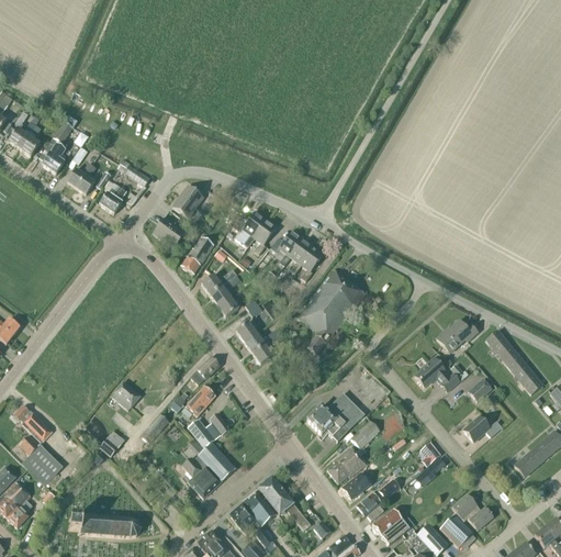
[(36,124),(41,117),(35,113),(31,120),(36,124)]
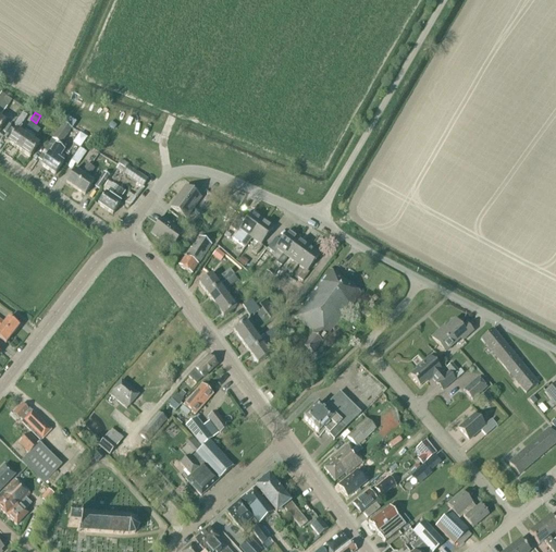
[(8,138),(20,146),(36,123),(31,119),(23,130),(17,125),(8,138)]
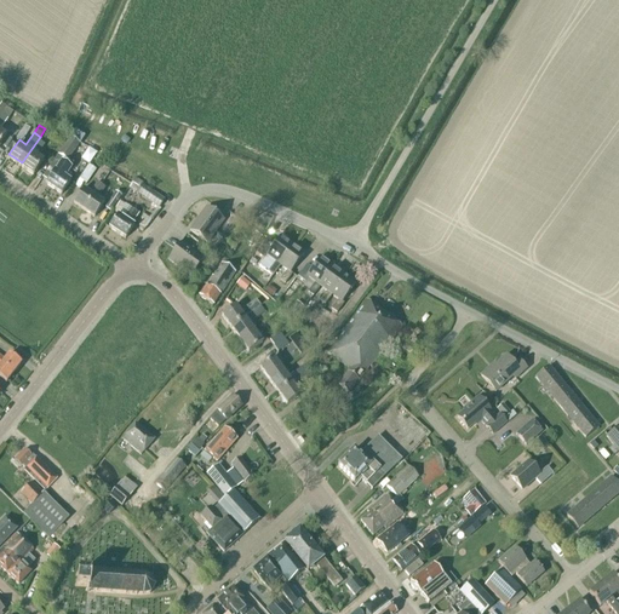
[(59,150),(64,154),(72,143),(75,145),(79,139),(70,133),(59,150)]
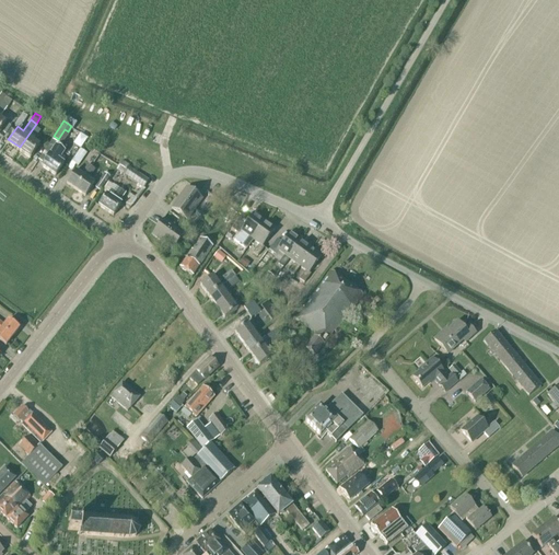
[(42,127),(36,124),(20,147),(31,154),(39,141),(34,138),(42,127)]
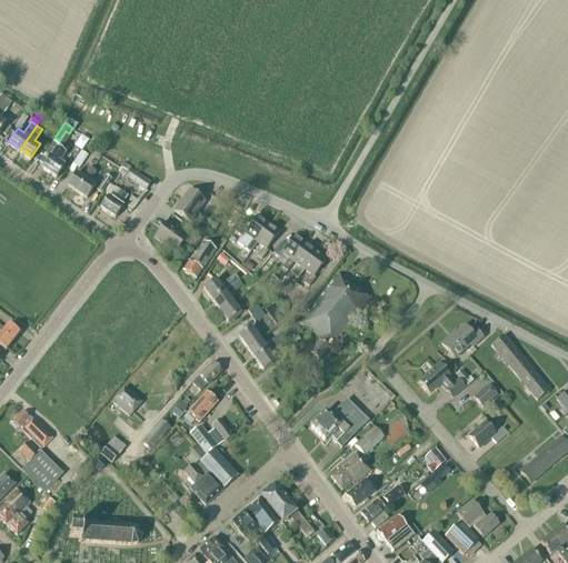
[(82,132),(76,142),(82,148),(89,138),(82,132)]
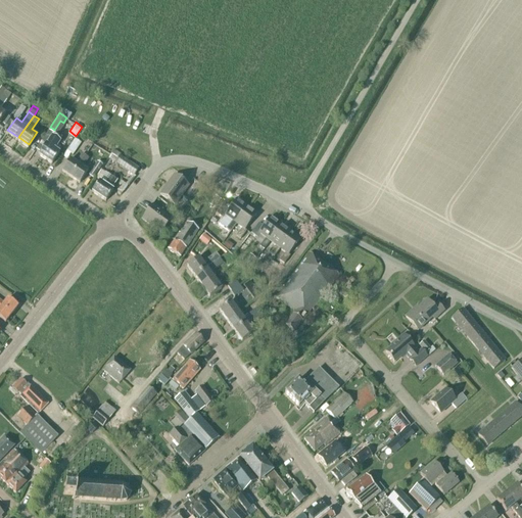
[(50,127),(38,144),(42,147),(47,140),(53,132),(54,130),(50,127)]
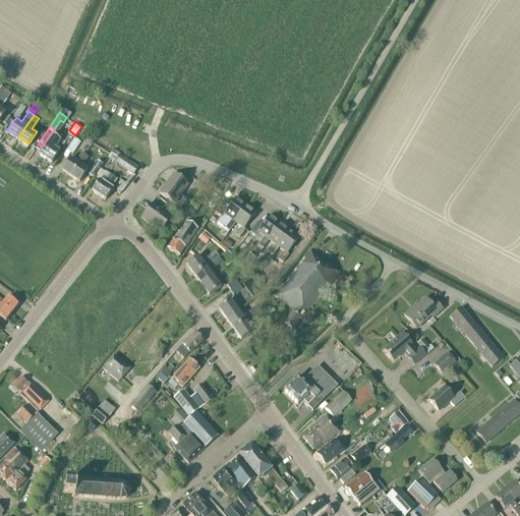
[(42,147),(39,151),(52,160),(60,149),(57,147),(60,142),(58,141),(61,136),(53,131),(47,139),(42,147)]
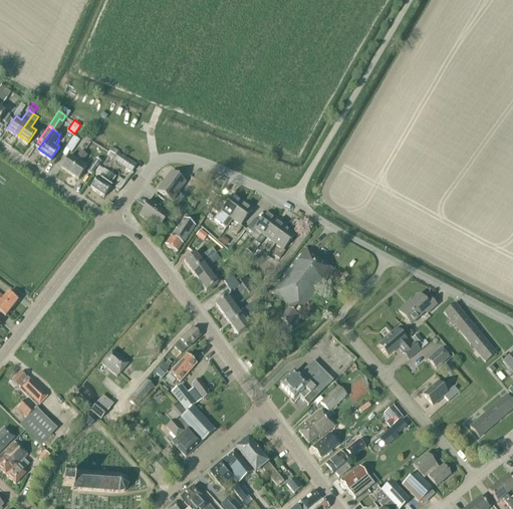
[(61,165),(70,171),(84,150),(81,148),(75,157),(69,153),(61,165)]
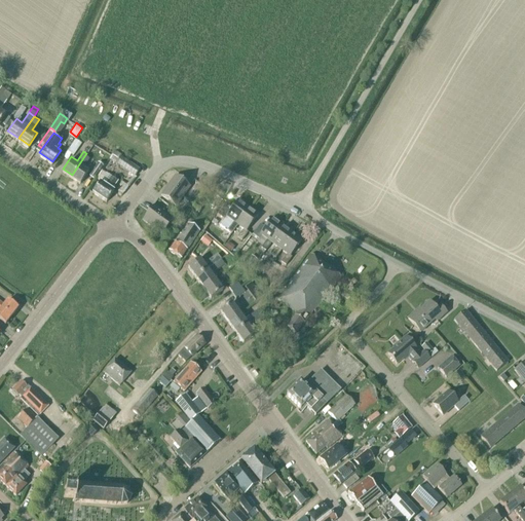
[(89,155),(86,153),(72,175),(81,181),(89,169),(83,164),(89,155)]
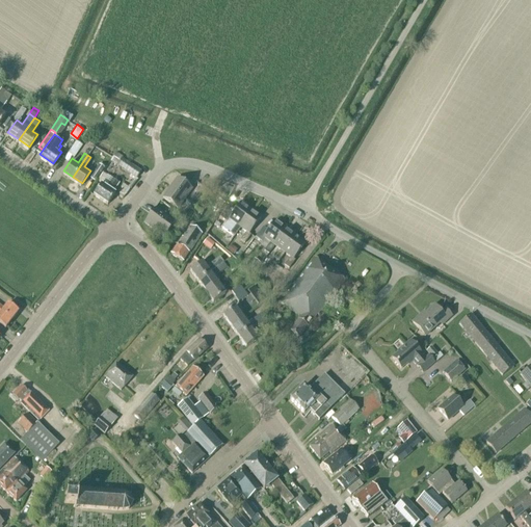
[(117,161),(137,175),(141,167),(123,155),(117,161)]
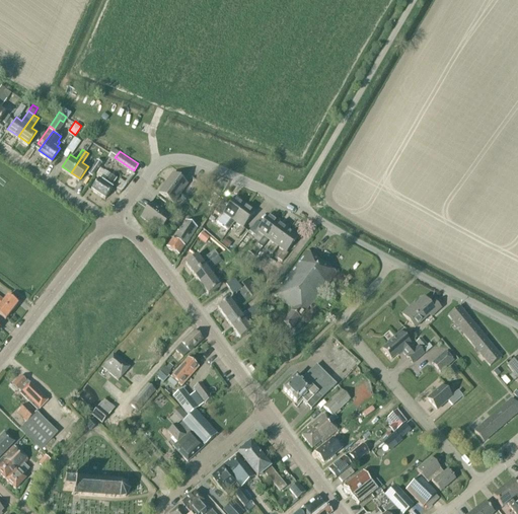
[(105,167),(92,187),(105,196),(113,186),(111,184),(117,175),(105,167)]
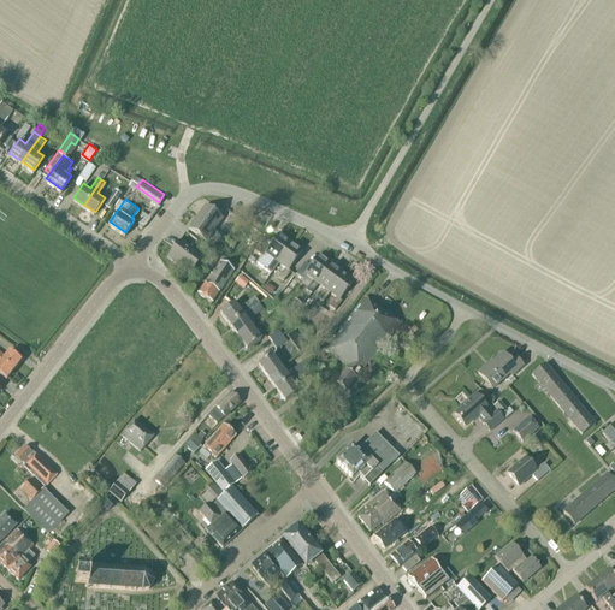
[(240,209),(244,212),(250,202),(246,199),(240,209)]
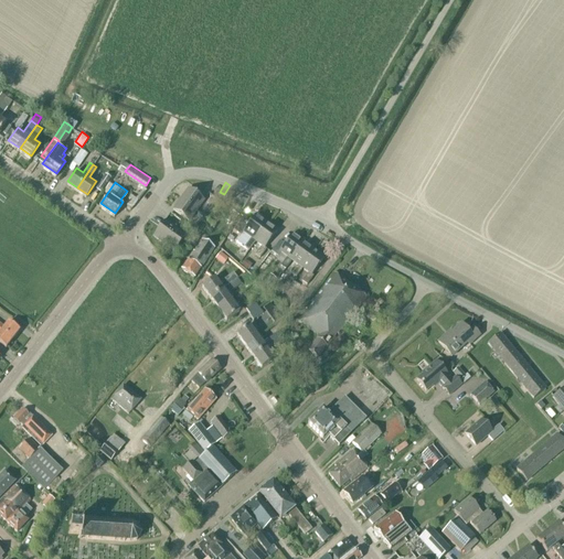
[(189,184),(181,195),(197,206),(204,196),(189,184)]
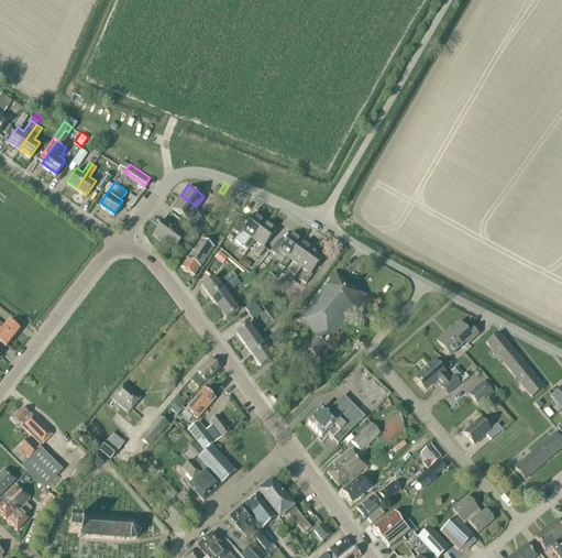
[(189,217),(196,206),(180,195),(173,205),(189,217)]
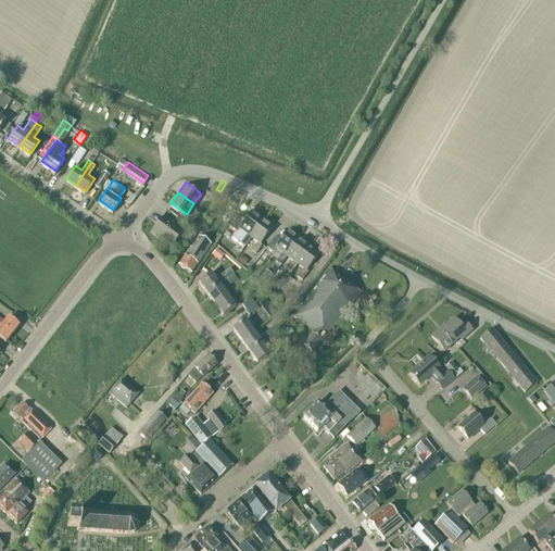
[(224,214),(229,217),(236,208),(235,208),(229,204),(224,214)]
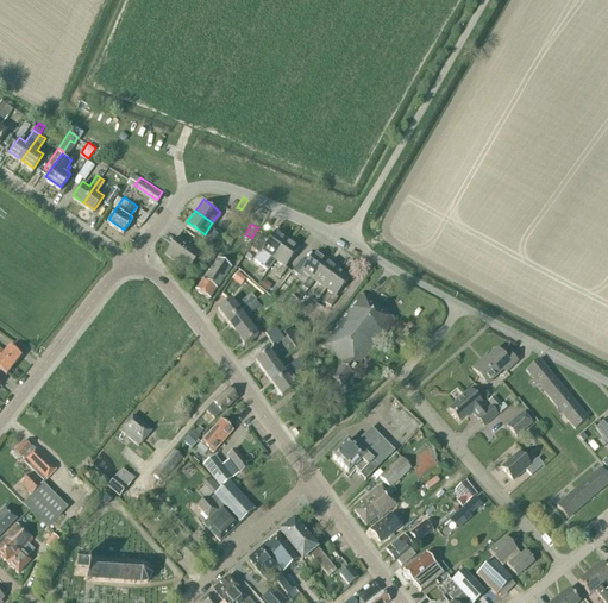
[(269,265),(276,256),(274,255),(288,236),(276,227),(270,236),(263,230),(252,244),(261,250),(263,246),(271,252),(264,262),(269,265)]
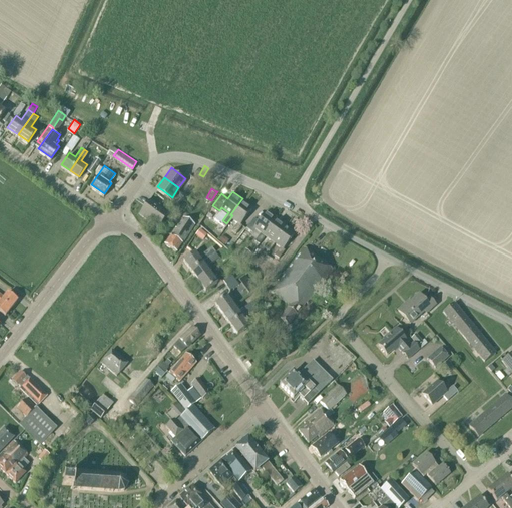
[(140,211),(149,218),(159,204),(150,197),(140,211)]
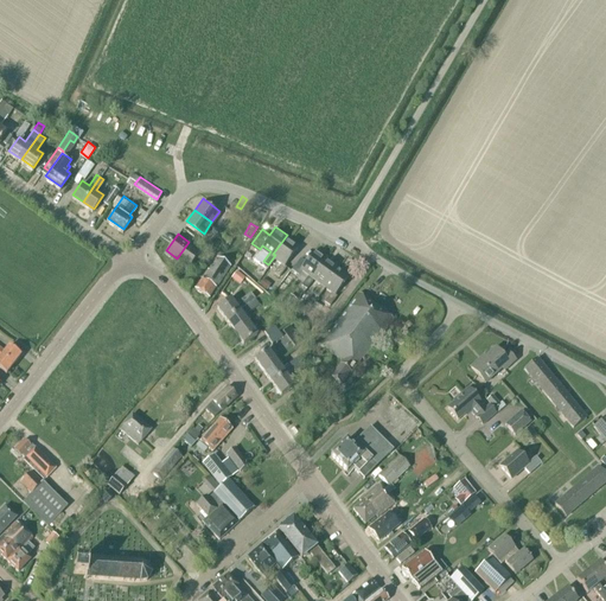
[(287,235),(273,254),(275,255),(282,260),(275,269),(280,273),(287,263),(286,262),(299,244),(287,235)]
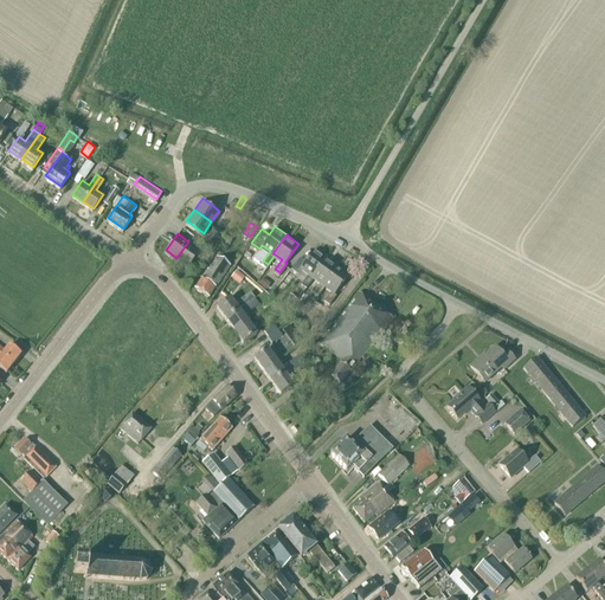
[(200,250),(188,242),(177,258),(187,266),(200,250)]
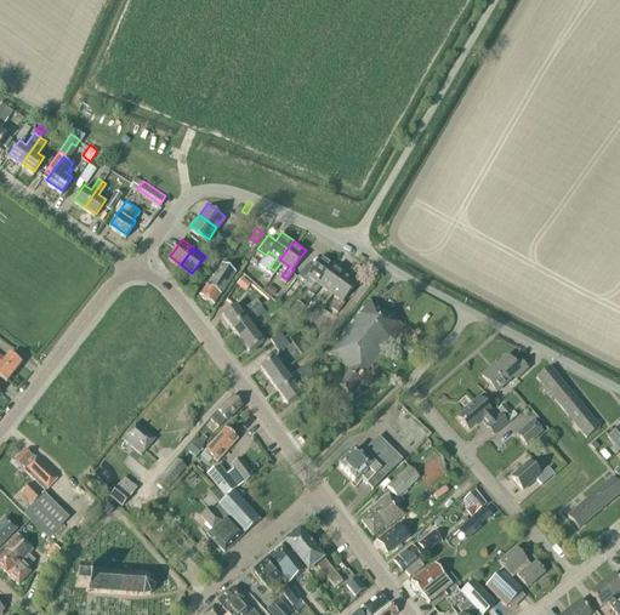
[(314,292),(322,283),(319,280),(334,262),(322,252),(314,263),(311,260),(301,273),(308,278),(311,274),(317,279),(310,289),(314,292)]
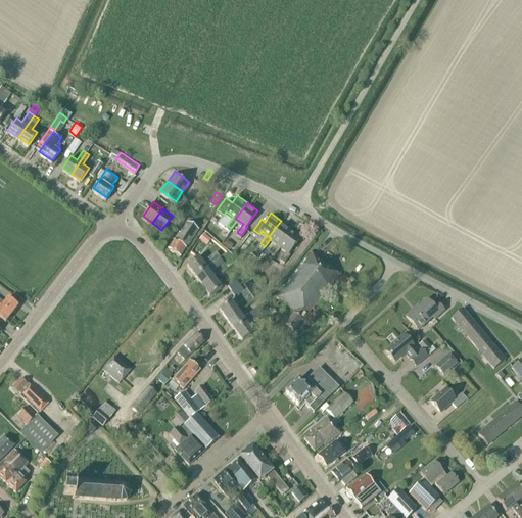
[(169,246),(181,253),(187,245),(199,226),(187,219),(180,231),(180,230),(169,246)]
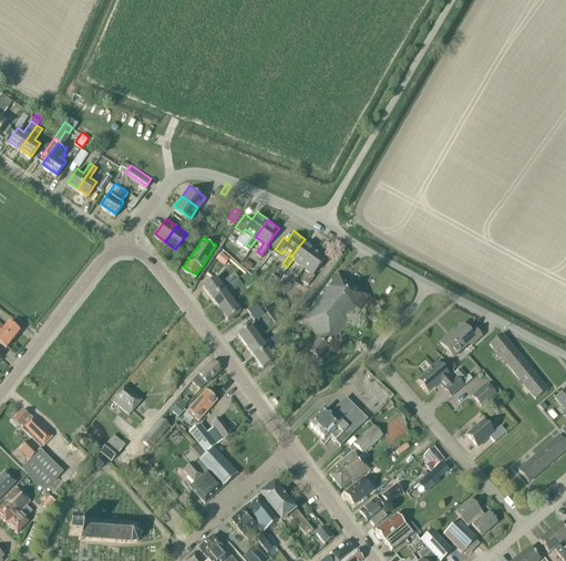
[(305,239),(291,256),(294,258),(300,262),(294,271),(298,274),(305,266),(302,263),(316,247),(305,239)]
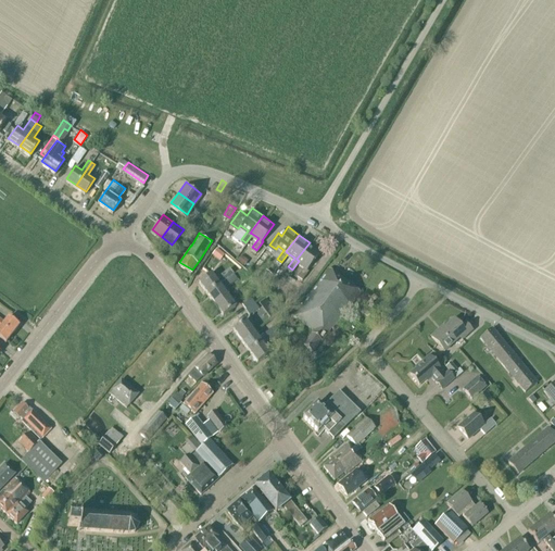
[(297,259),(299,261),(304,265),(298,274),(303,277),(310,268),(307,267),(320,250),(310,242),(297,259)]
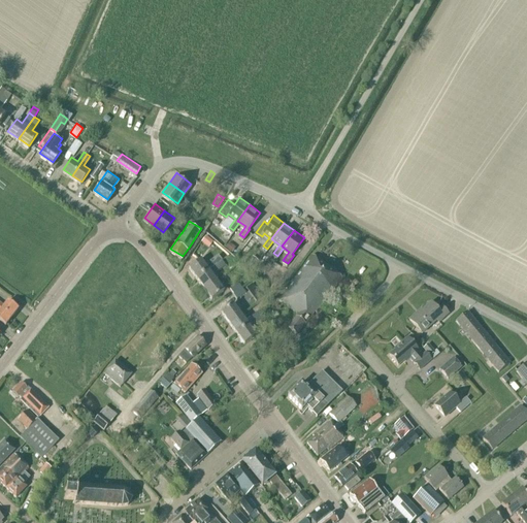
[(212,237),(206,232),(203,237),(208,241),(212,237)]
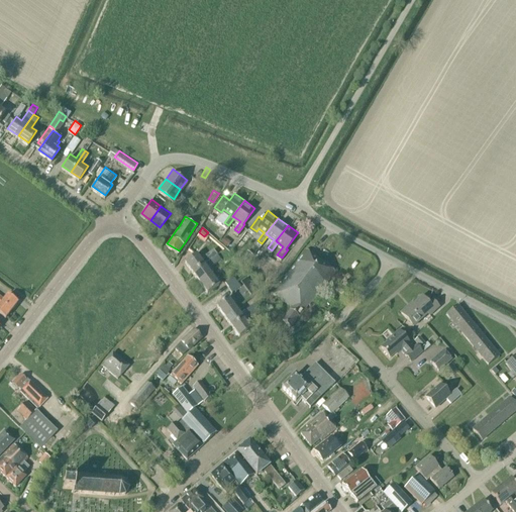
[(225,234),(221,238),(227,243),(230,238),(225,234)]
